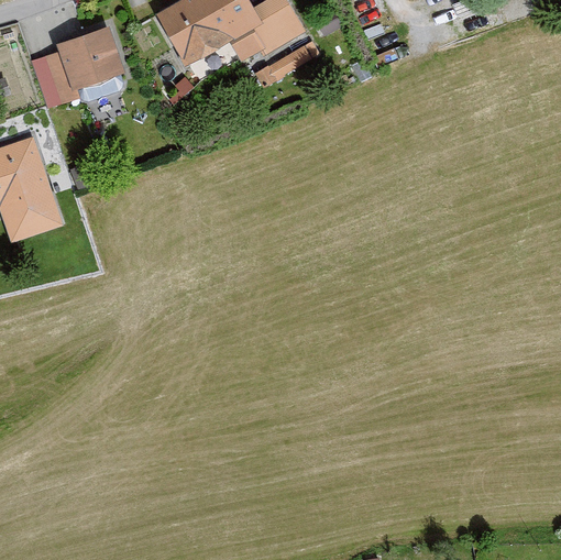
[(265,0),(254,7),(250,0),(180,0),(157,13),(188,68),(230,45),(240,62),(261,50),(264,55),(304,32),(285,0),(265,0)]
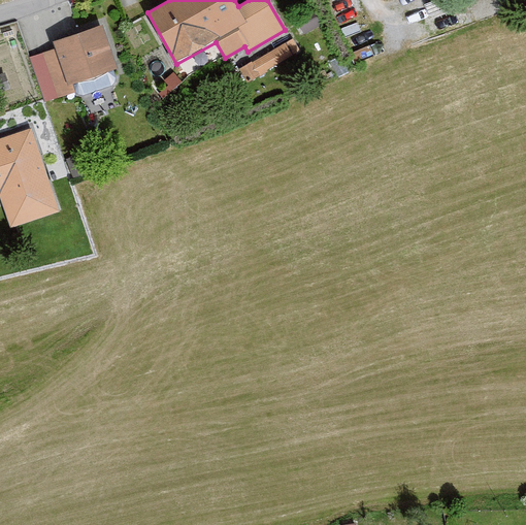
[(318,0),(334,34),(368,19),(359,0),(318,0)]
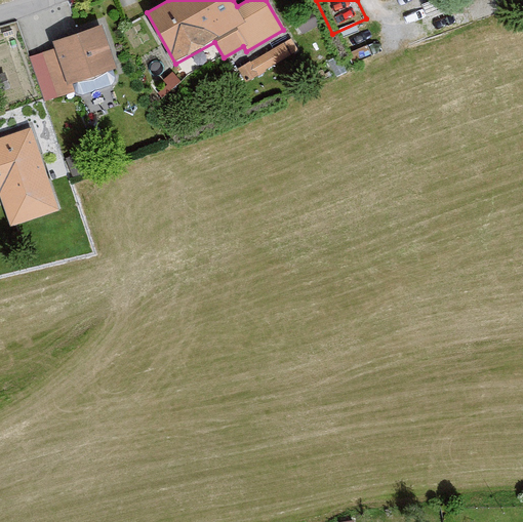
[(116,68),(103,25),(51,41),(53,47),(41,51),(55,96),(74,90),(72,81),(116,68)]
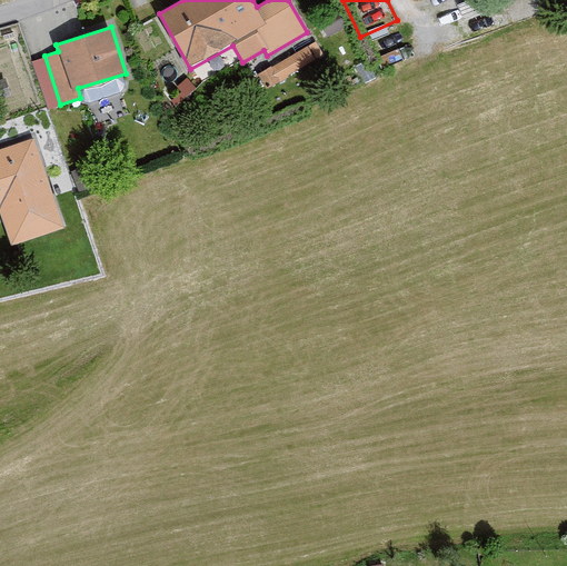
[(321,57),(312,41),(257,75),(267,90),(321,57)]
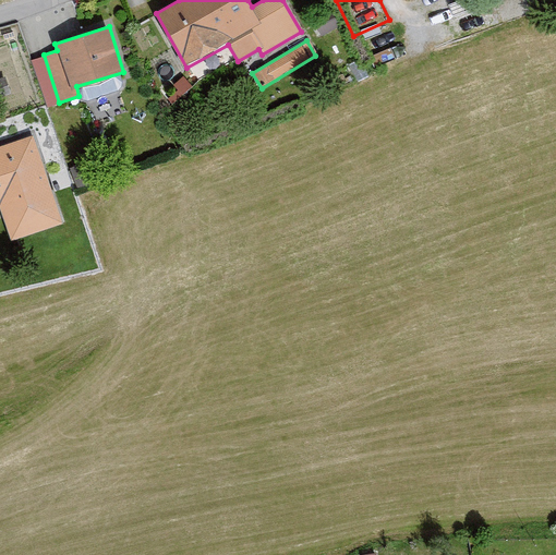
[(34,136),(0,146),(0,208),(10,240),(62,224),(34,136)]
